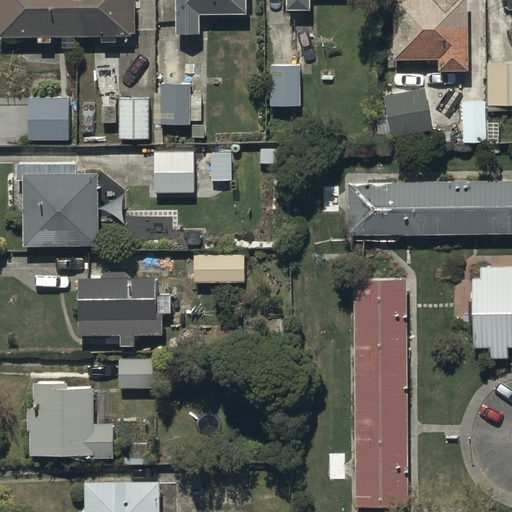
[(136,0),(0,0),(0,35),(38,35),(38,40),(50,40),(50,35),(63,35),(63,46),(74,46),(74,35),(101,35),(101,41),(116,41),(116,35),(136,35),(136,0)]
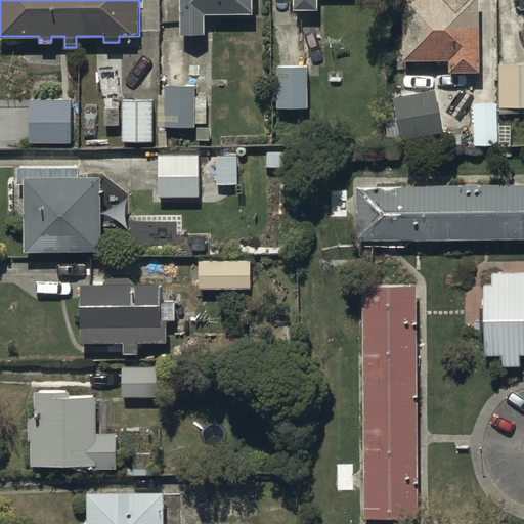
[(180,0),(181,35),(204,34),(203,12),(253,11),(252,0),(180,0)]
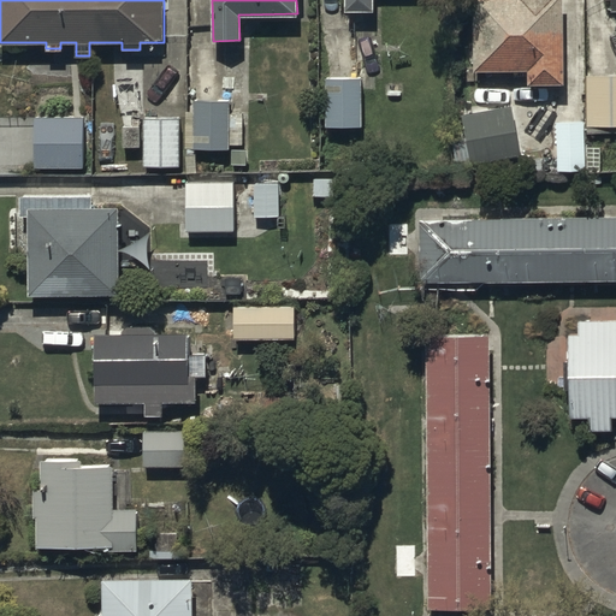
[(347,0),(347,11),(374,11),(373,0),(347,0)]
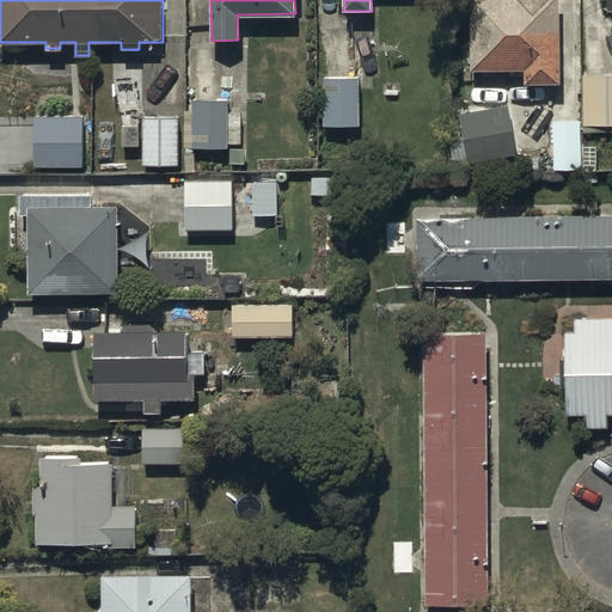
[(469,0),(470,69),(524,68),(524,84),(561,84),(560,0),(469,0)]
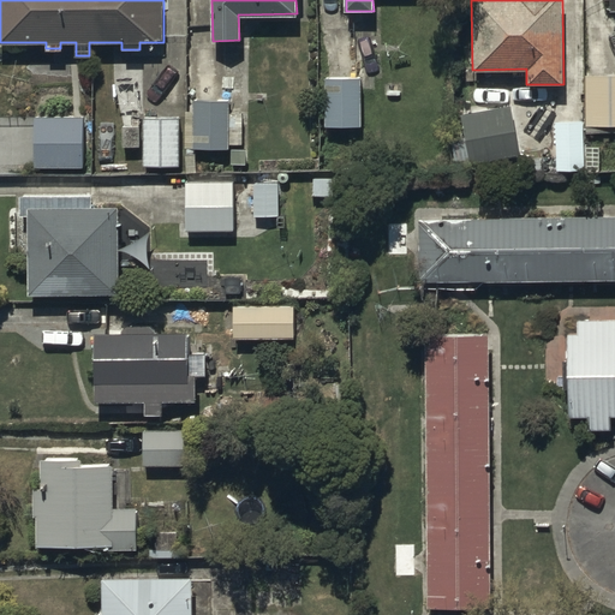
[(614,76),(585,77),(585,120),(556,120),(556,167),(584,167),(584,133),(614,133),(614,76)]
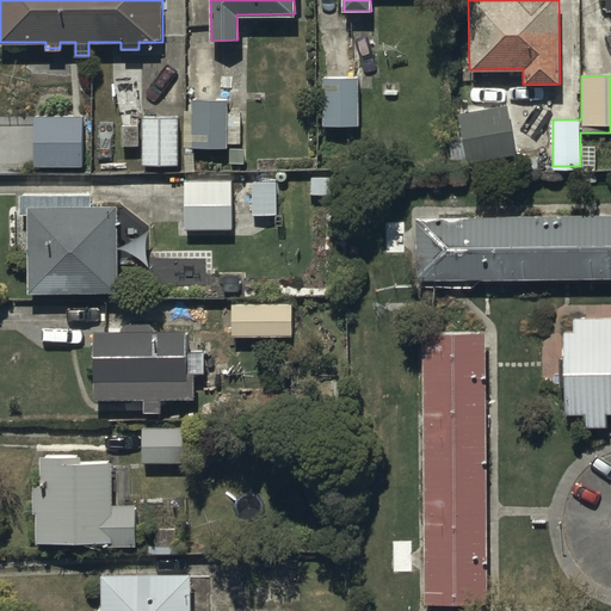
[(321,76),(321,124),(356,124),(356,76),(321,76)]
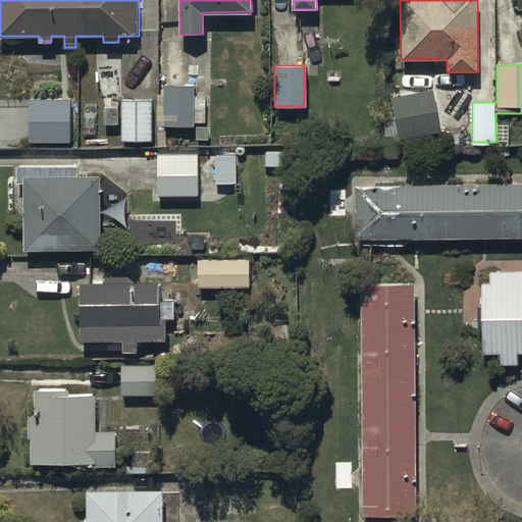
[(194,81),(165,81),(164,125),(194,125),(194,122),(205,122),(205,95),(194,95),(194,81)]
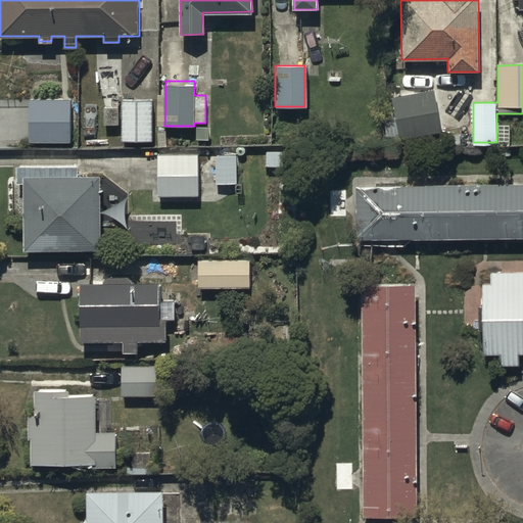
[(431,88),(390,98),(400,139),(441,129),(431,88)]
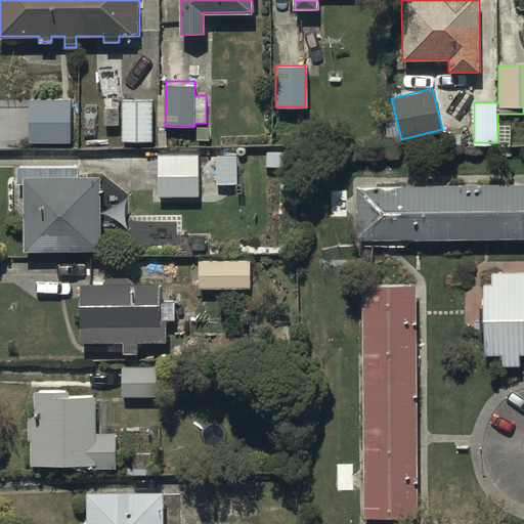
[(70,98),(29,98),(29,143),(70,143),(70,98)]
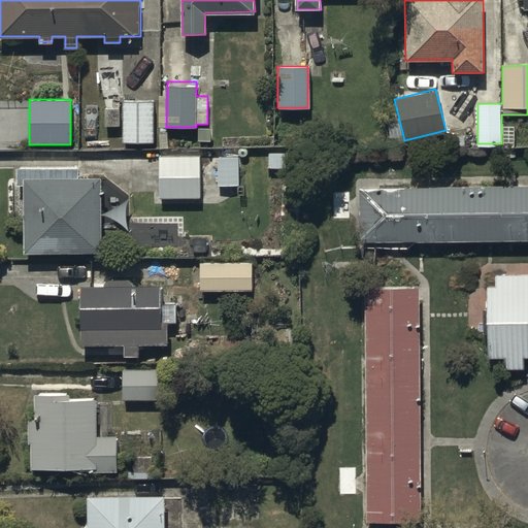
[(154,100),(123,100),(123,141),(154,141),(154,100)]
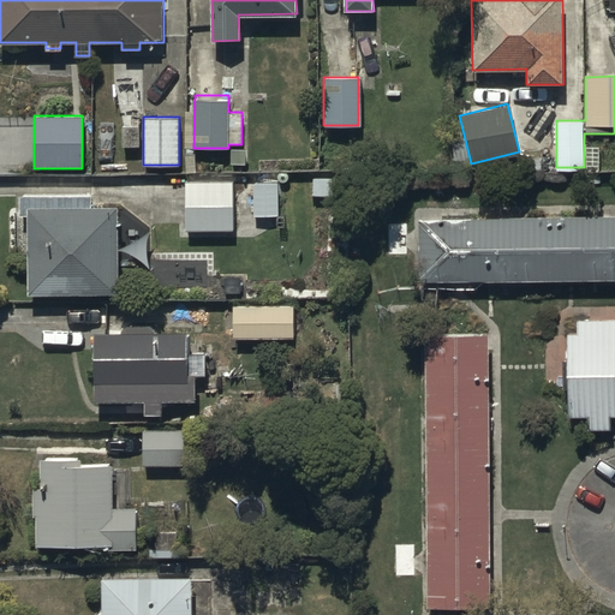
[(276,216),(278,183),(254,183),(254,192),(234,192),(234,181),(185,181),(185,231),(233,231),(234,216),(276,216)]
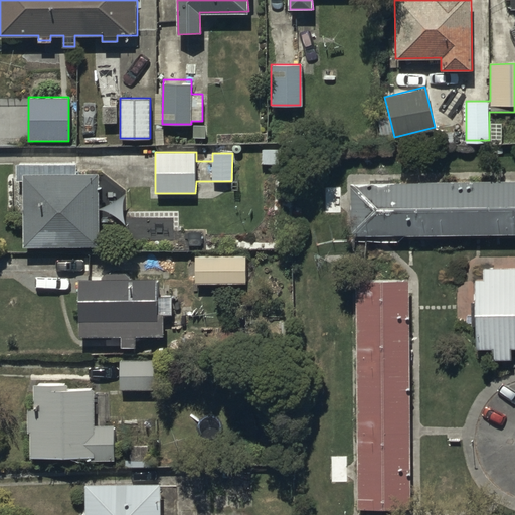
[(100,174),(25,174),(26,245),(101,245),(100,174)]
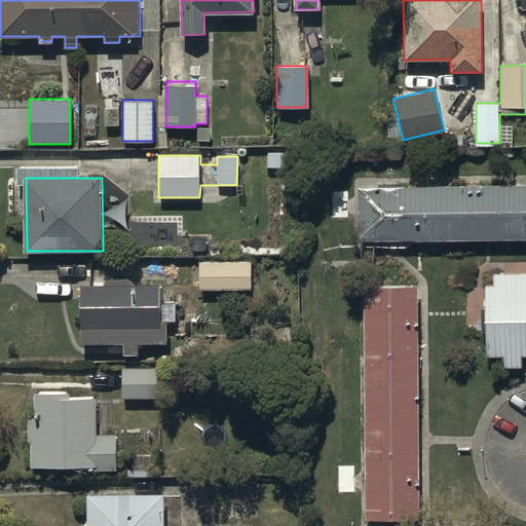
[(525,185),(359,187),(360,241),(525,238),(525,185)]
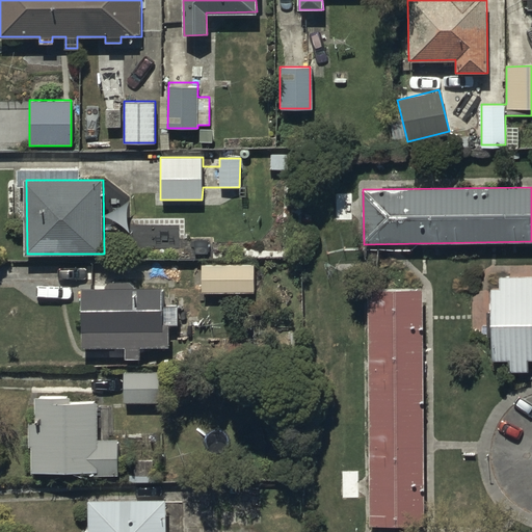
[(254,263),(202,264),(202,293),(254,292),(254,263)]
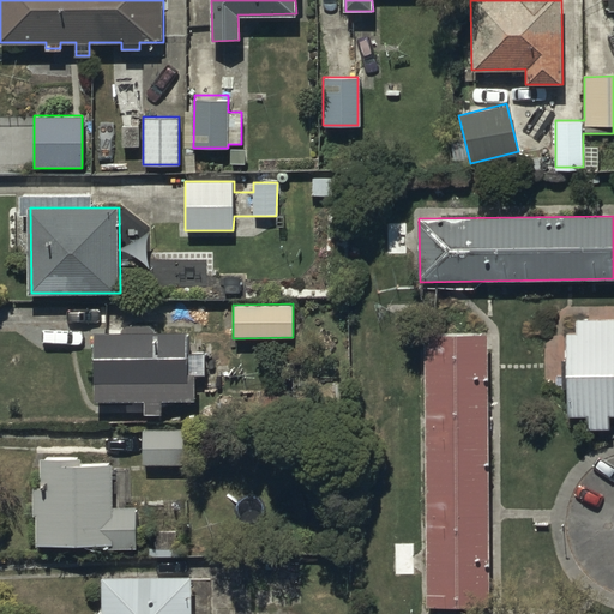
[(613,314),(577,315),(577,327),(567,327),(569,409),(589,409),(589,423),(609,422),(609,408),(613,407),(613,314)]
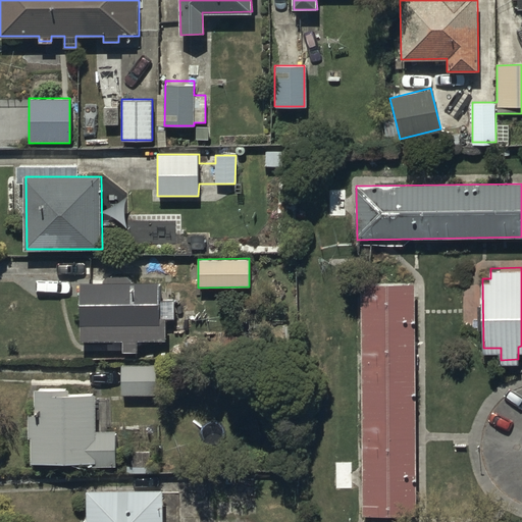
[(162,282),(81,281),(80,341),(123,342),(122,352),(137,352),(138,340),(166,341),(166,319),(173,320),(174,299),(161,298),(162,282)]
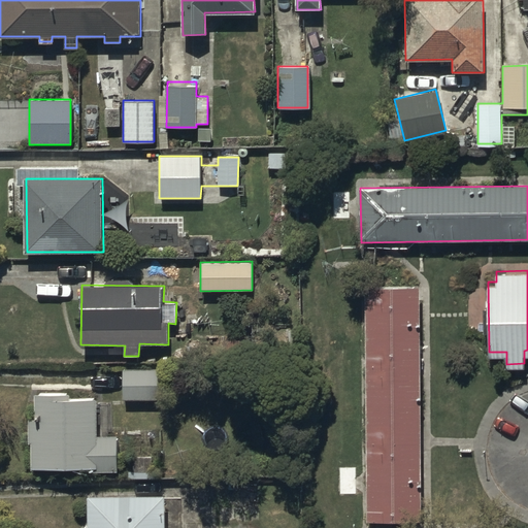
[(367,288),(365,521),(415,521),(417,289),(367,288)]
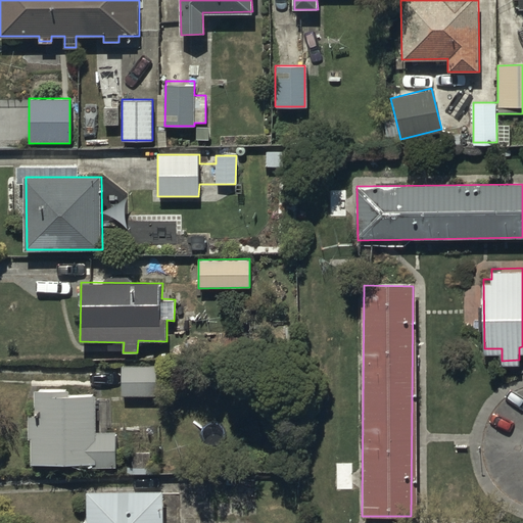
[(162,395),(162,367),(123,366),(123,394),(162,395)]
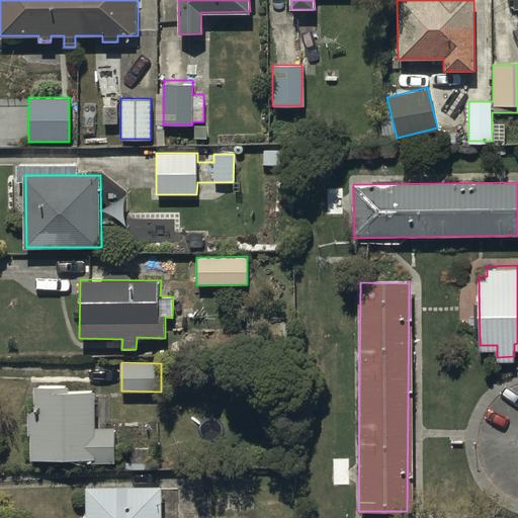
[(112,459),(112,426),(95,426),(95,392),(69,392),(69,387),(35,387),(35,409),(28,409),(28,434),(32,434),(32,459),(112,459)]
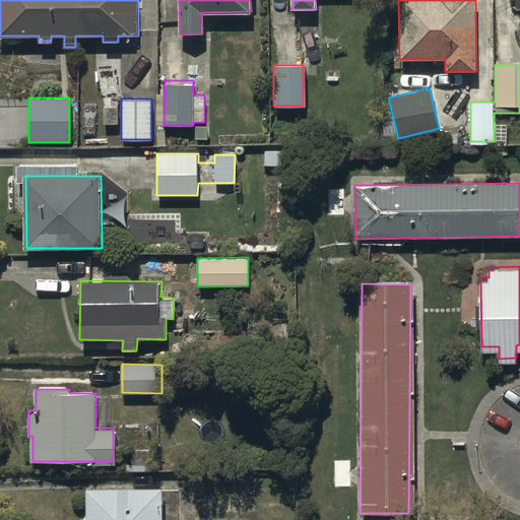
[(160,519),(160,488),(85,488),(85,517),(79,517),(79,519),(160,519)]
